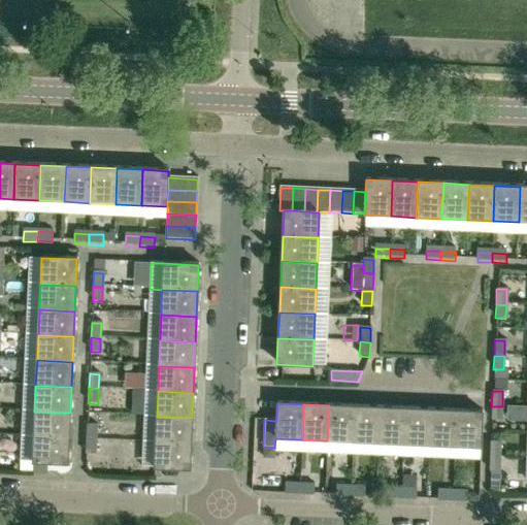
[(329,405),(327,440),(353,441),(354,406),(329,405)]
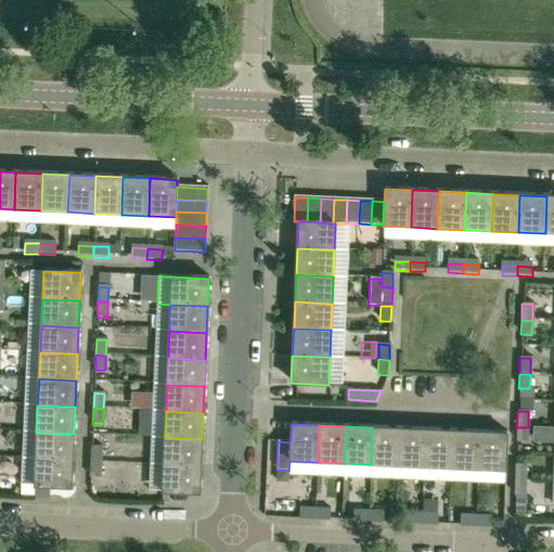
[(372,427),(371,464),(397,466),(399,428),(372,427)]
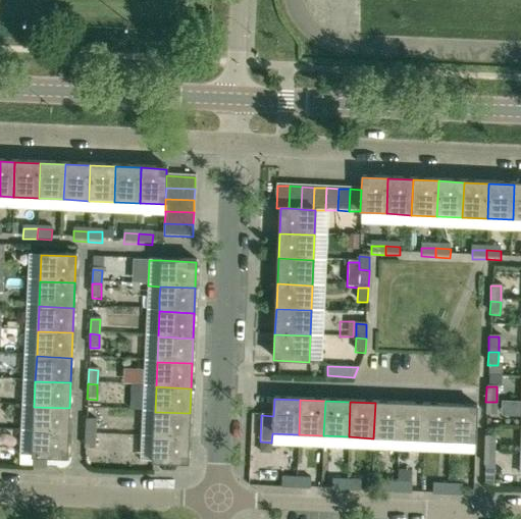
[(485,402),(485,415),(496,416),(497,402),(485,402)]
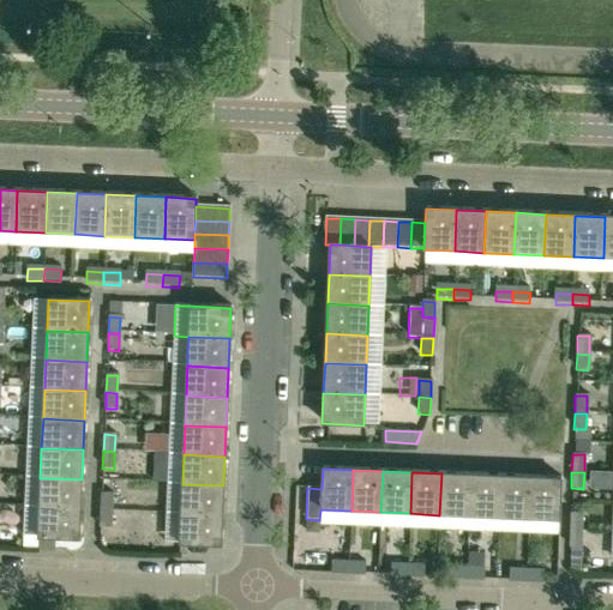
[(442,473),(439,515),(469,517),(472,475),(442,473)]
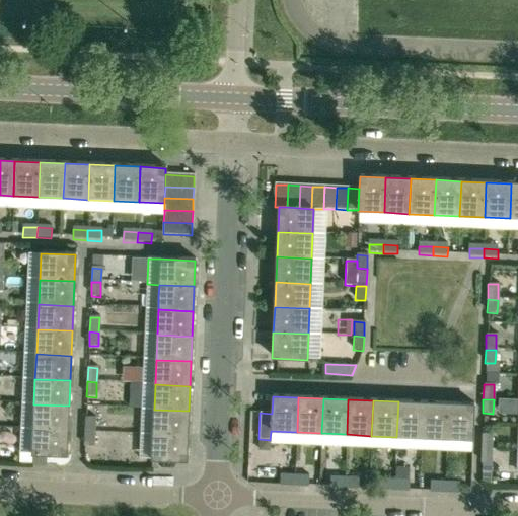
[(398,401),(396,437),(422,438),(423,402),(398,401)]
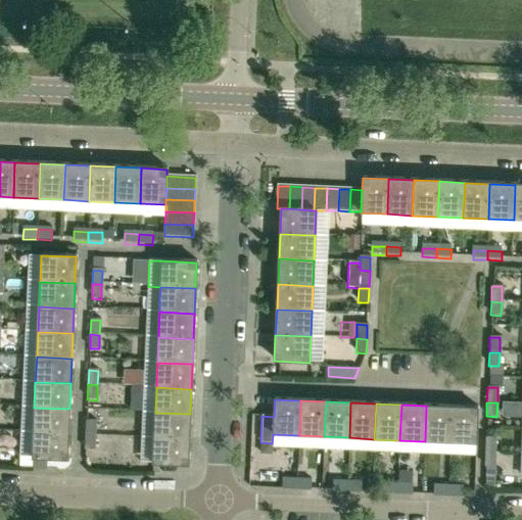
[(426,406),(425,441),(449,442),(452,408),(426,406)]
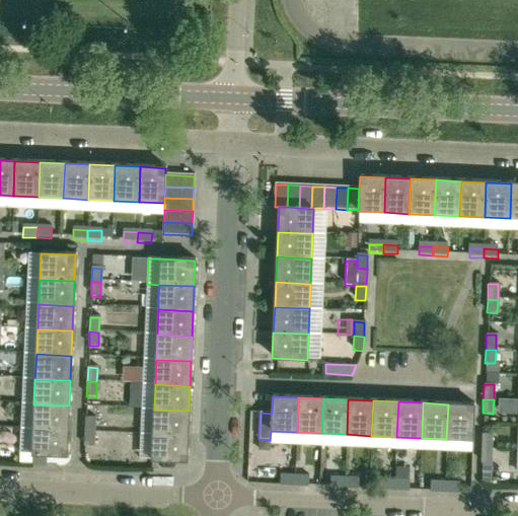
[(33,404),(32,429),(68,431),(69,406),(33,404)]
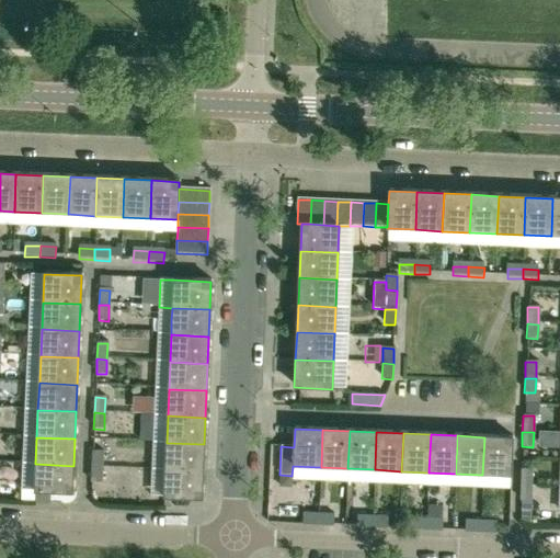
[(484,437),(482,475),(511,476),(512,439),(484,437)]
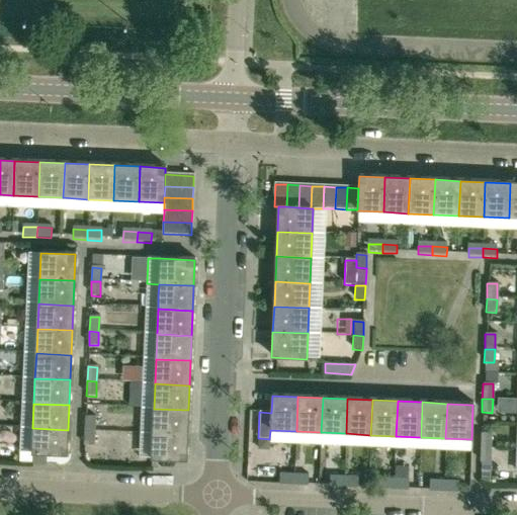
[(154,409),(152,433),(187,435),(188,410),(154,409)]
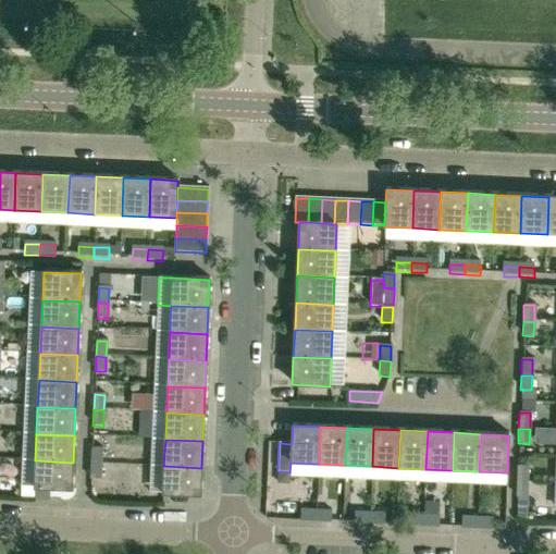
[(91,463),(101,464),(102,450),(91,448),(91,463)]
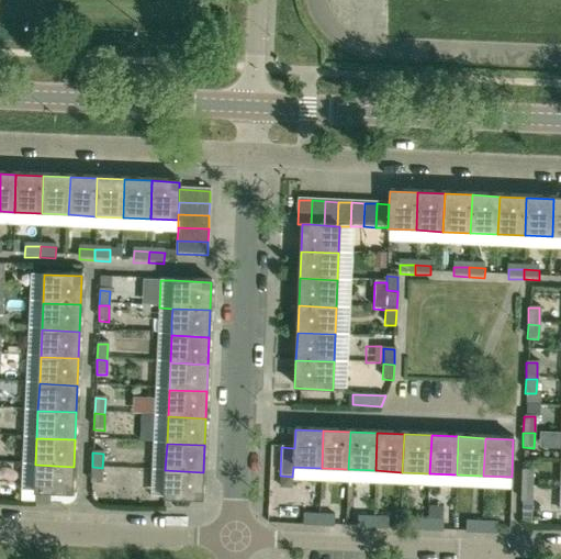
[(73,494),(73,493),(74,467),(35,465),(34,493),(73,494)]
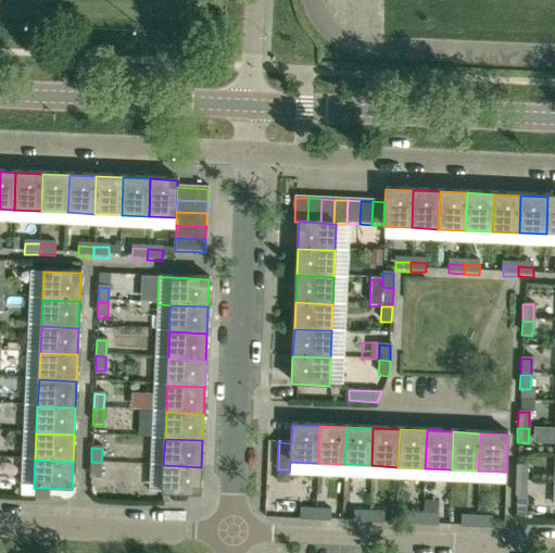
[(101,463),(91,462),(90,478),(100,479),(101,463)]
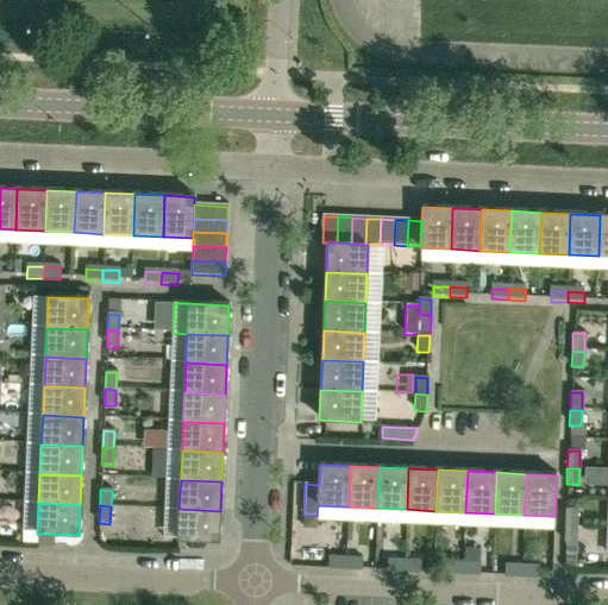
[(179,509),(177,540),(219,541),(220,511),(179,509)]
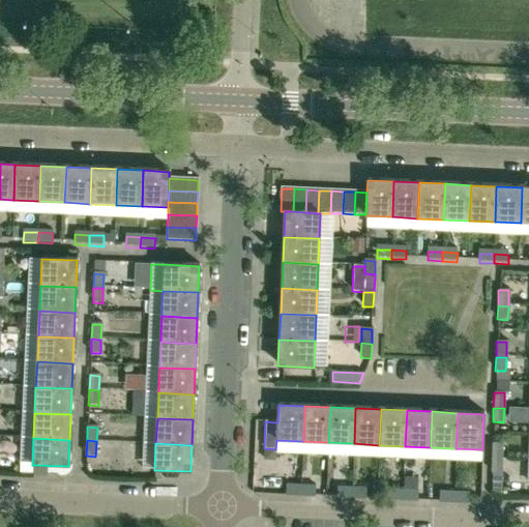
[(502,444),(492,443),(491,459),(502,459),(502,444)]
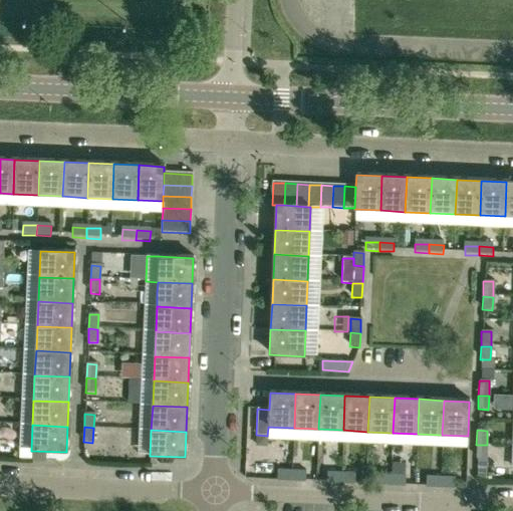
[(255,448),(267,448),(267,436),(256,436),(255,448)]
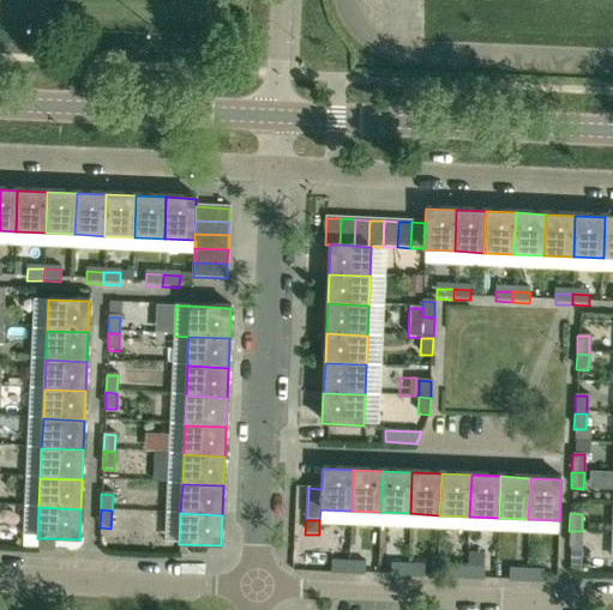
[(581,548),(582,531),(569,531),(569,548),(581,548)]
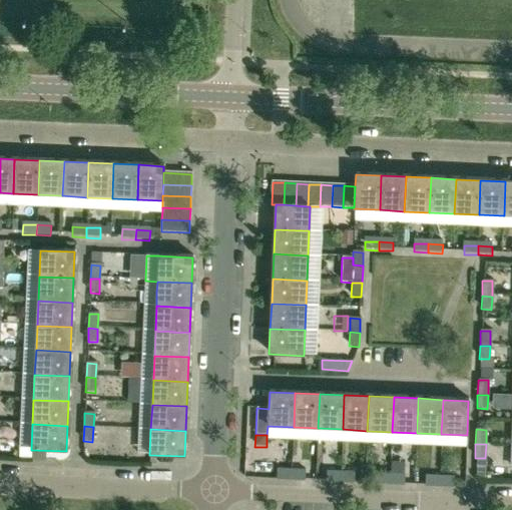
[(475,458),(476,479),(485,479),(485,458),(475,458)]
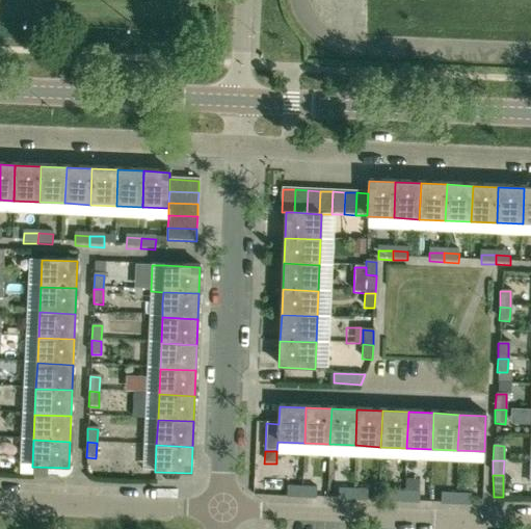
[(286,498),(301,499),(302,488),(287,487),(286,498)]
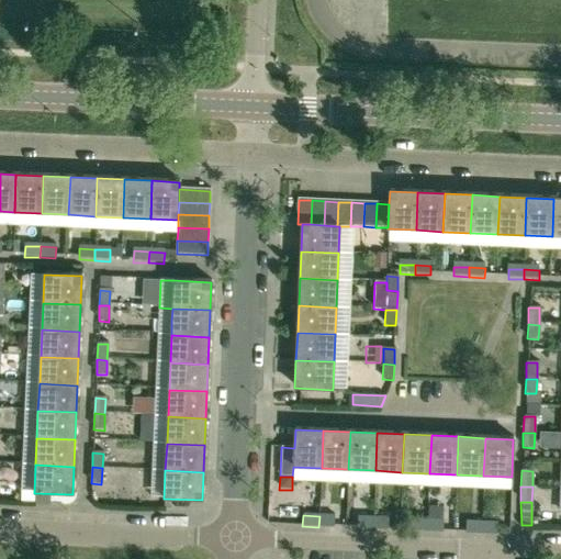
[(318,527),(333,527),(334,516),(320,516),(318,527)]
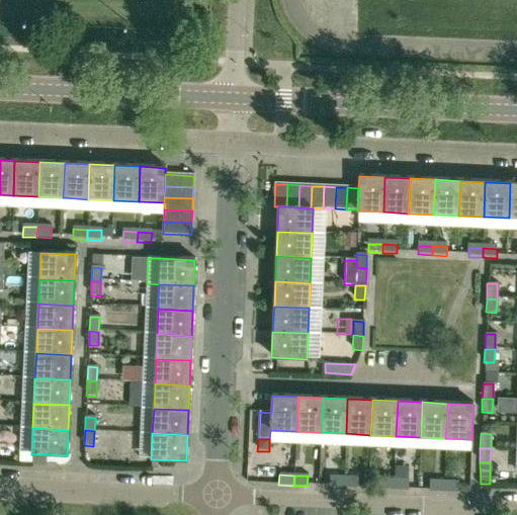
[(330,476),(330,487),(344,487),(344,477),(330,476)]
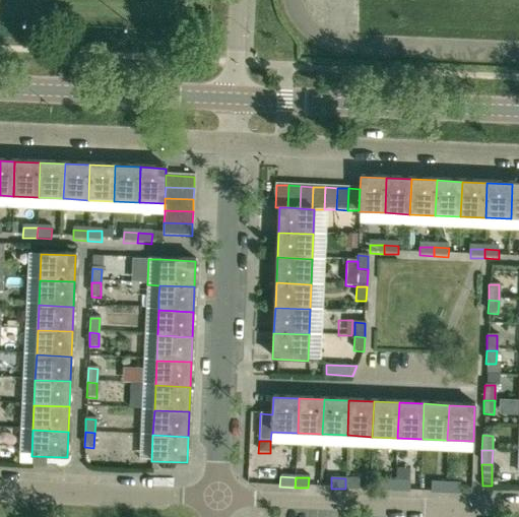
[(360,478),(345,478),(345,489),(360,490),(360,478)]
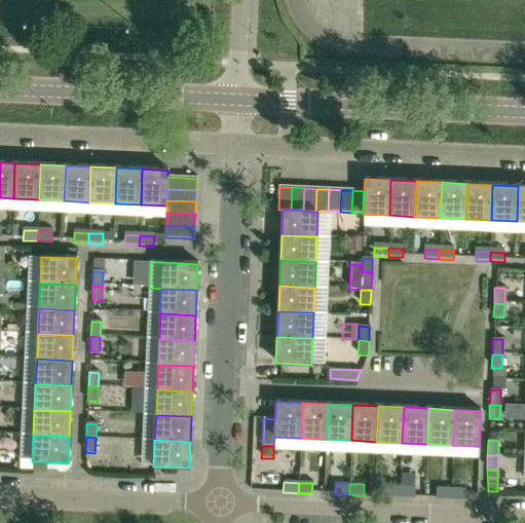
[(385,485),(384,496),(400,496),(400,486),(385,485)]
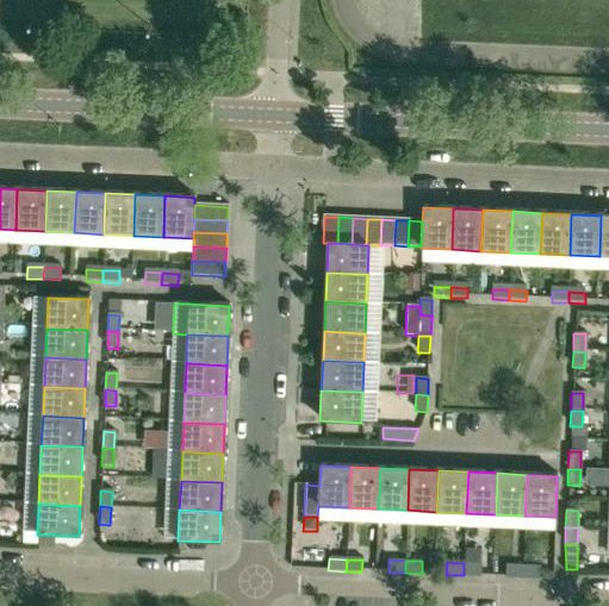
[(480,564),(464,563),(464,575),(479,576),(480,564)]
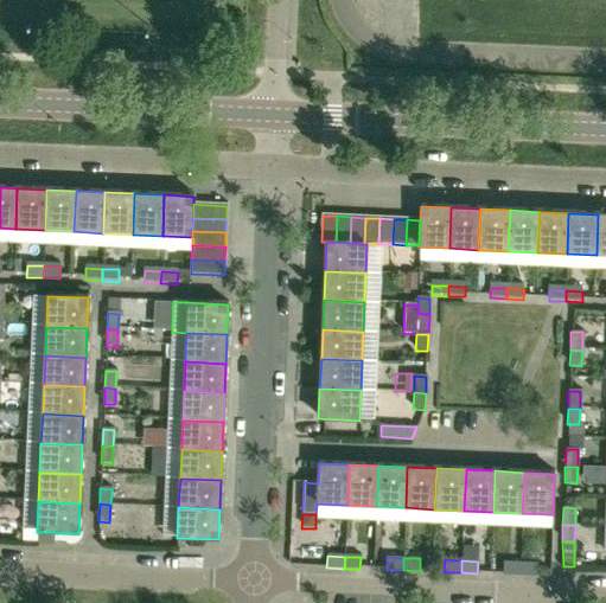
[(503,575),(520,575),(520,563),(503,562),(503,575)]
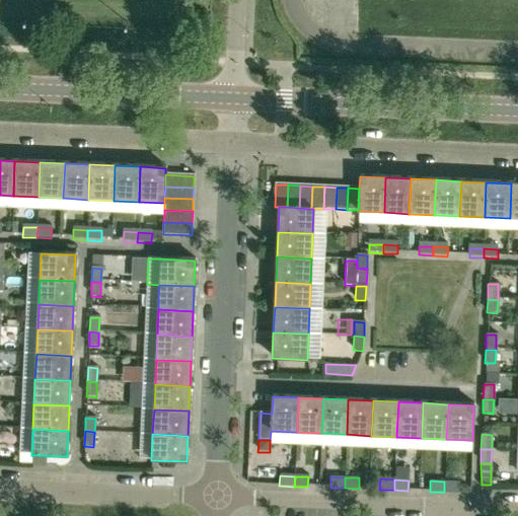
[(444,492),(458,493),(459,483),(444,482),(444,492)]
